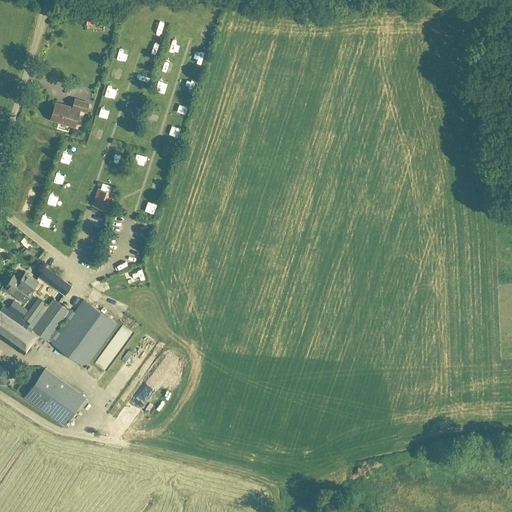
[(104,17),(88,16),(87,24),(104,26),(104,17)]
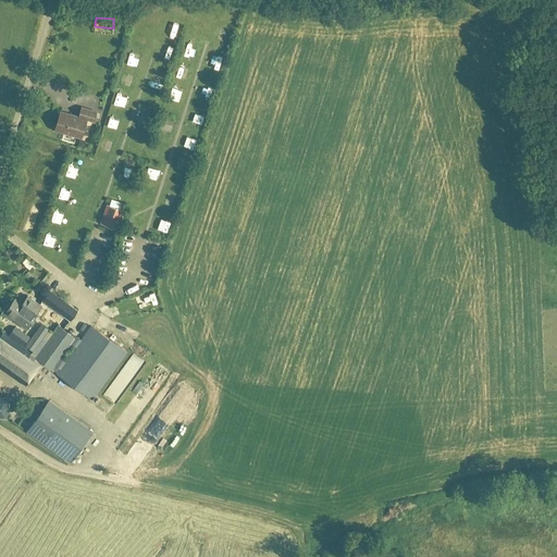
[(78,118),(61,112),(54,131),(81,138),(87,120),(94,122),(97,112),(82,108),(78,118)]
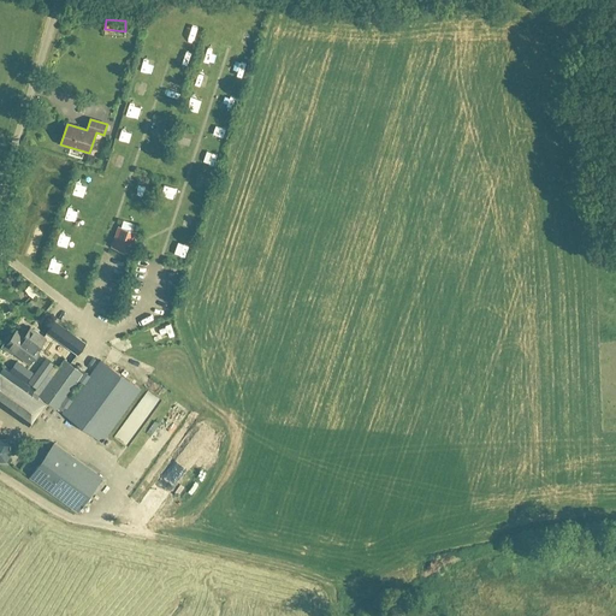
[(119,141),(131,143),(135,132),(123,129),(119,141)]
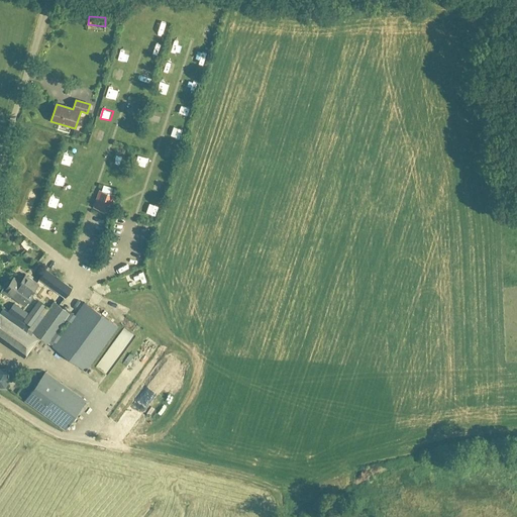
[(152,109),(150,118),(161,121),(164,111),(152,109)]
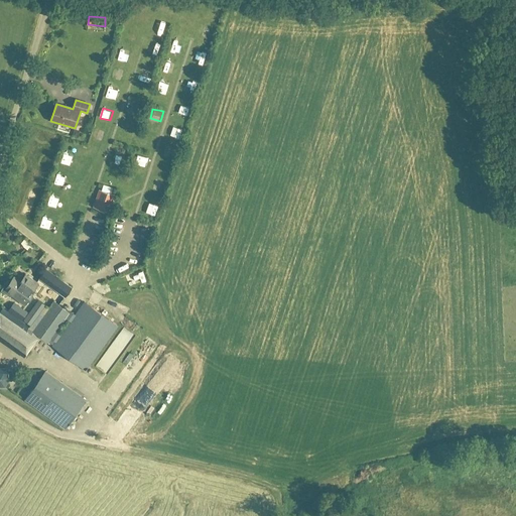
[(94,139),(103,142),(107,133),(97,129),(94,139)]
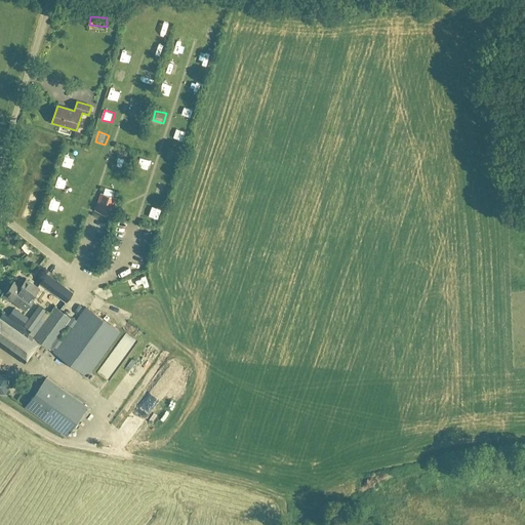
[(67,157),(64,166),(79,171),(82,162),(67,157)]
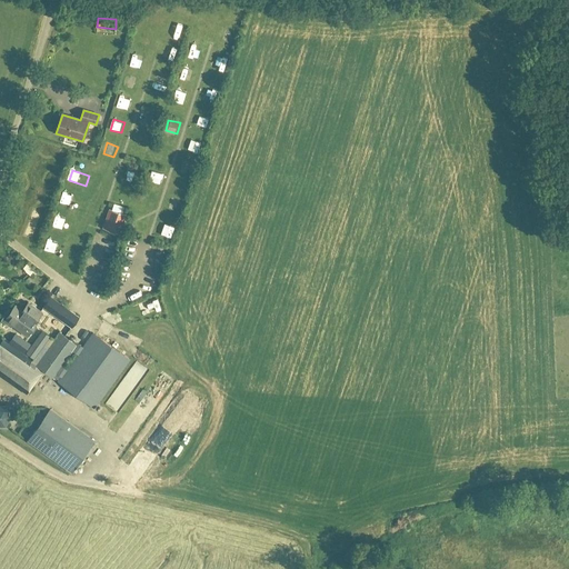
[(72,208),(76,198),(66,193),(61,203),(72,208)]
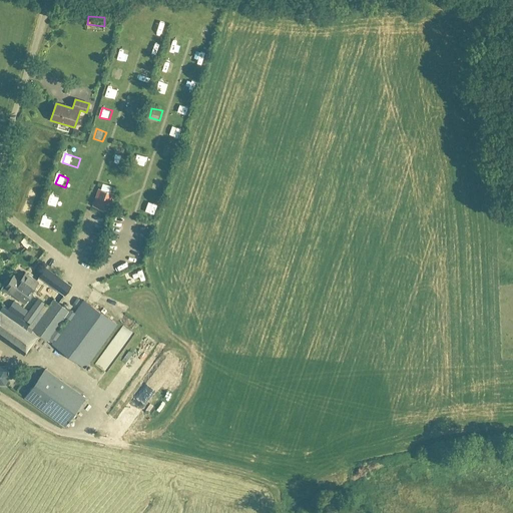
[(112,194),(99,190),(94,204),(107,209),(112,194)]
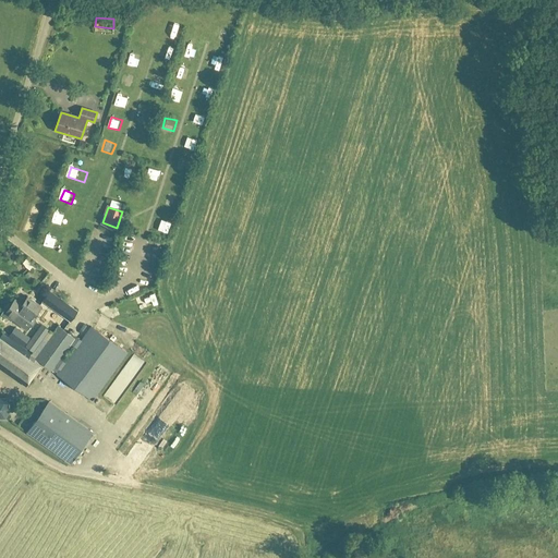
[(52,223),(59,226),(62,216),(56,214),(52,223)]
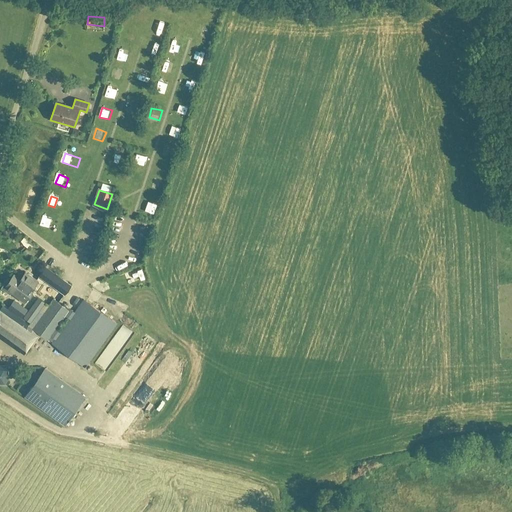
[(4,258),(0,264),(0,269),(9,276),(16,266),(4,258)]
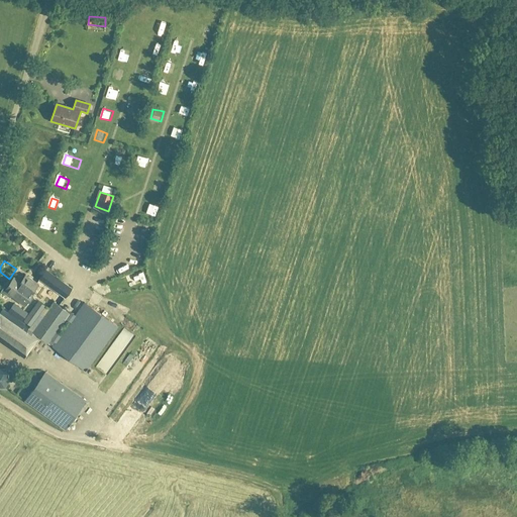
[(11,296),(25,305),(34,293),(32,292),(38,285),(24,275),(19,282),(13,278),(8,284),(6,282),(0,291),(10,298),(11,296)]
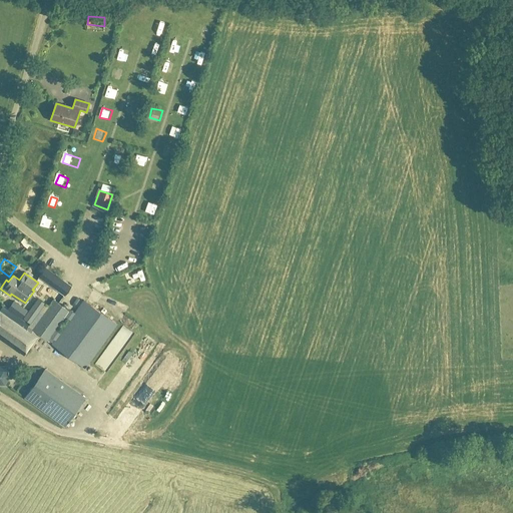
[(70,290),(65,286),(47,274),(43,280),(66,296),(70,290)]
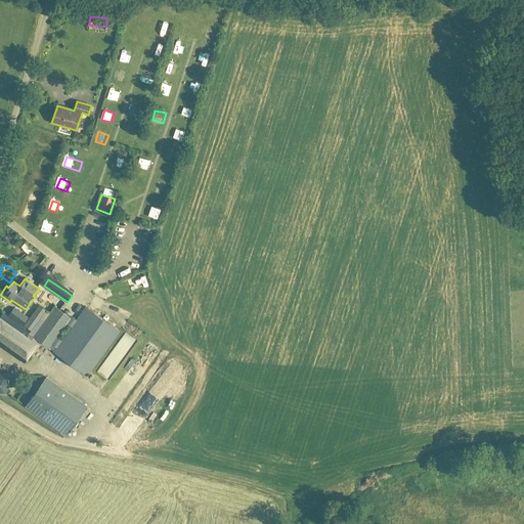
[(30,334),(3,313),(0,316),(0,345),(24,363),(40,342),(49,348),(49,347),(53,350),(53,351),(87,376),(119,332),(85,307),(55,347),(51,345),(71,318),(55,307),(44,321),(40,318),(45,310),(39,306),(25,324),(32,330),(30,334)]
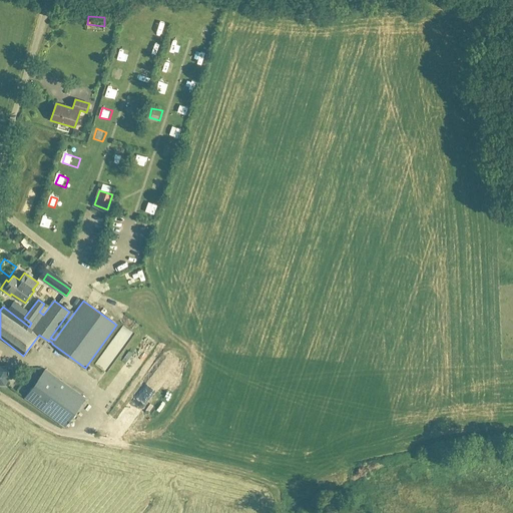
[(6,367),(0,366),(0,384),(5,385),(10,376),(6,367)]
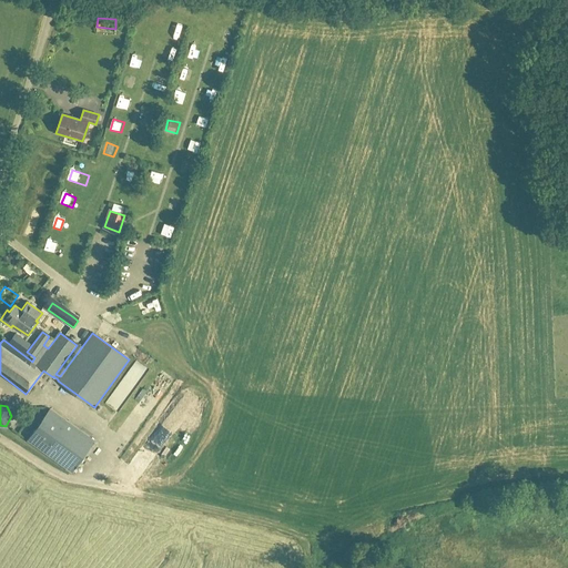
[(93,442),(50,409),(28,439),(72,472),(93,442)]
